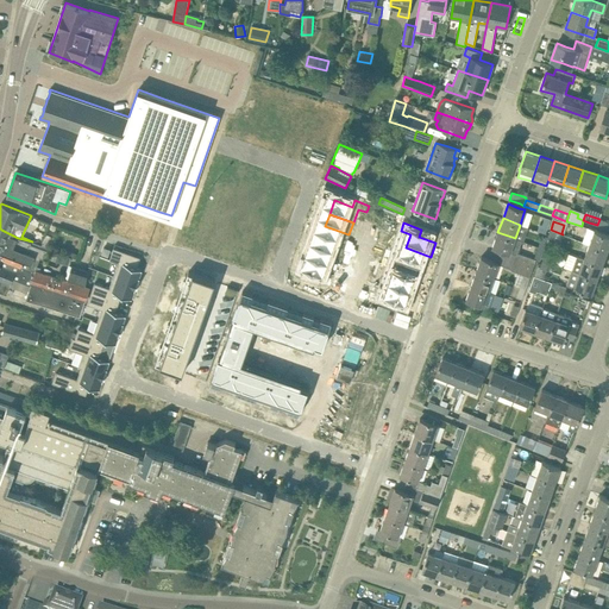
[(325,226),(320,239),(344,248),(349,234),(325,226)]
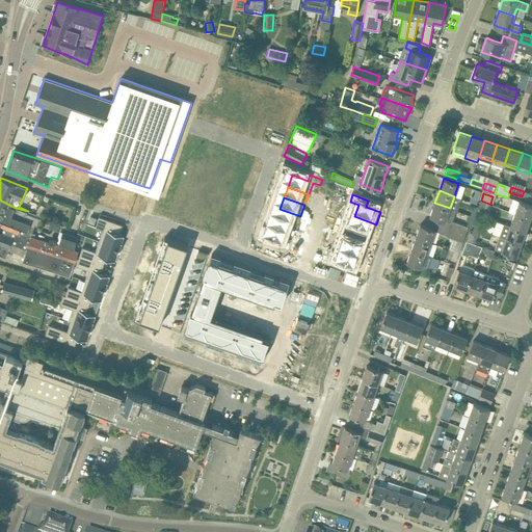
[(509,211),(531,219),(531,215),(531,205),(513,198),(509,211)]
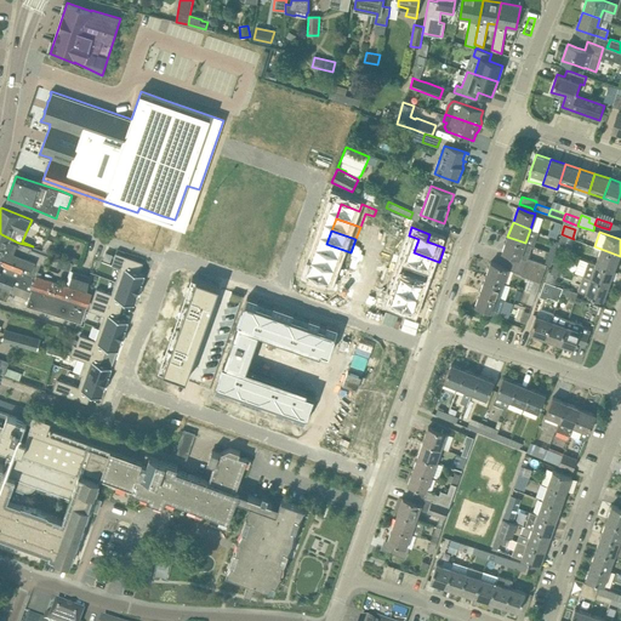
[(1,234),(0,233),(0,263),(22,272),(86,292),(90,277),(73,272),(68,286),(40,277),(41,274),(36,273),(40,266),(40,263),(44,265),(49,254),(43,251),(33,246),(18,243),(13,240),(1,234)]
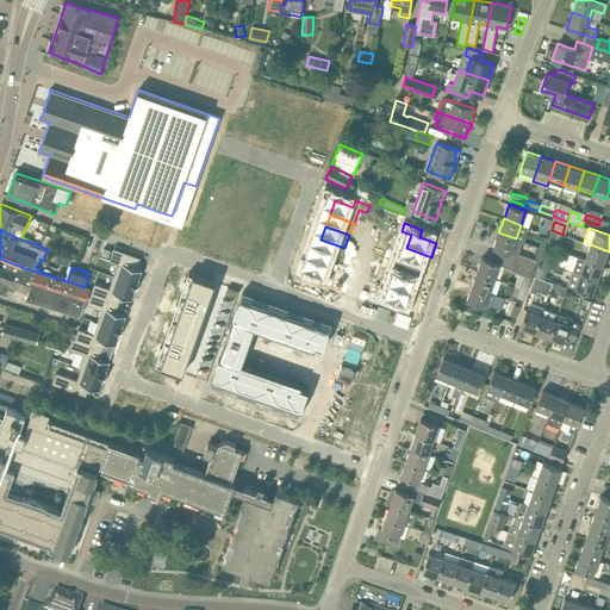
[(564,235),(552,230),(548,238),(554,241),(554,242),(561,244),(564,235)]
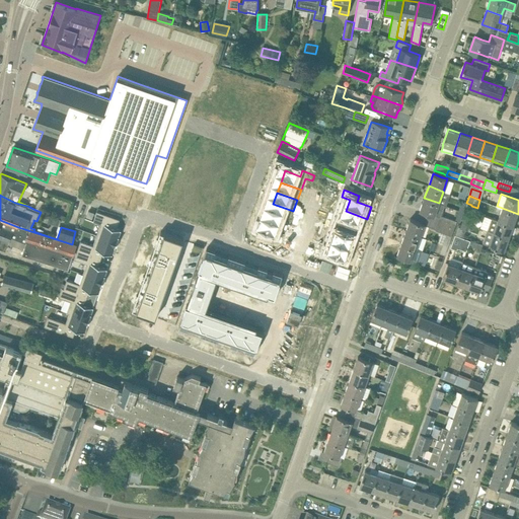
[(420,210),(429,214),(435,216),(439,203),(424,198),(420,210)]
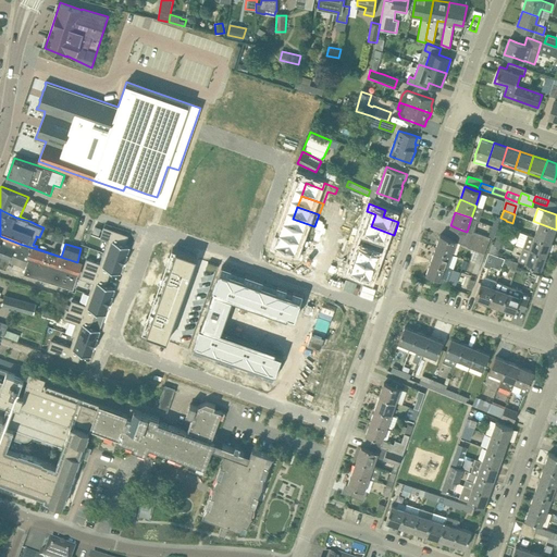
[(293,219),(288,230),(310,237),(314,226),(293,219)]
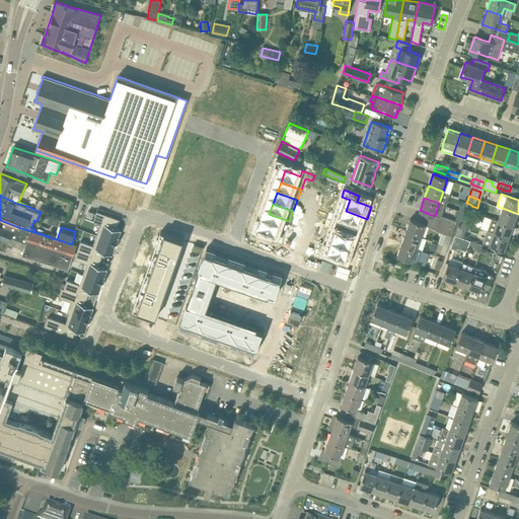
[(496,207),(502,209),(498,220),(513,226),(518,214),(497,206),(496,207)]
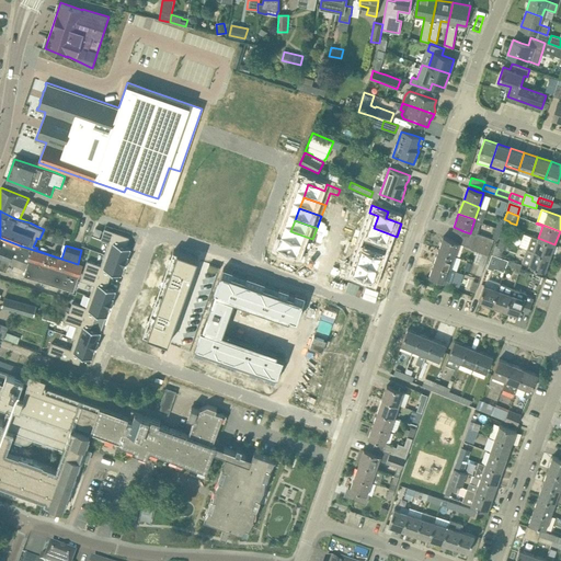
[(496,227),(492,239),(477,233),(473,241),(491,247),(494,239),(497,240),(501,229),(496,227)]
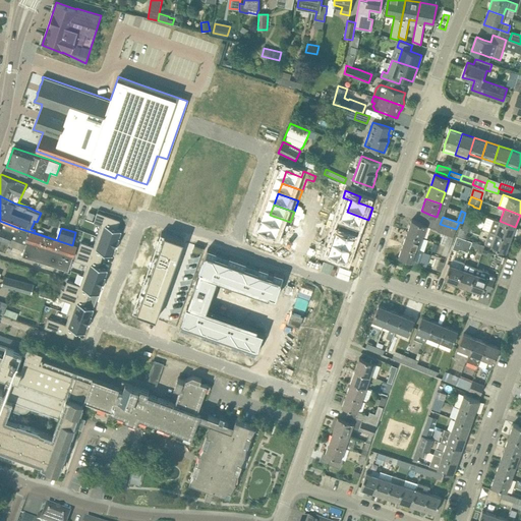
[(469,211),(464,223),(470,225),(474,213),(469,211)]
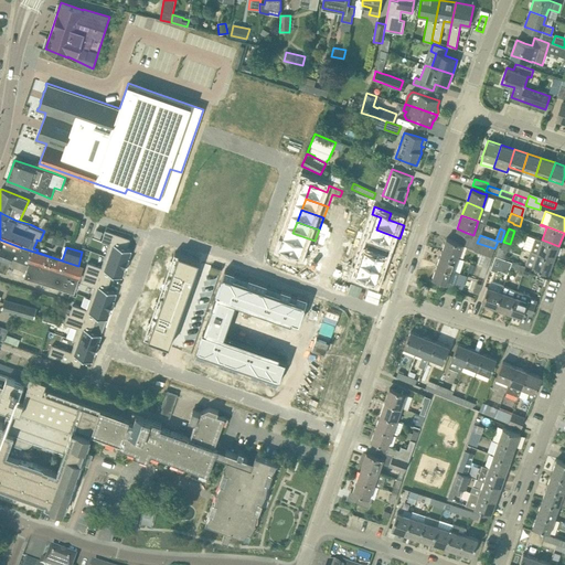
[(106,230),(102,241),(110,244),(106,256),(128,264),(129,258),(131,251),(127,248),(130,238),(108,231),(106,230)]
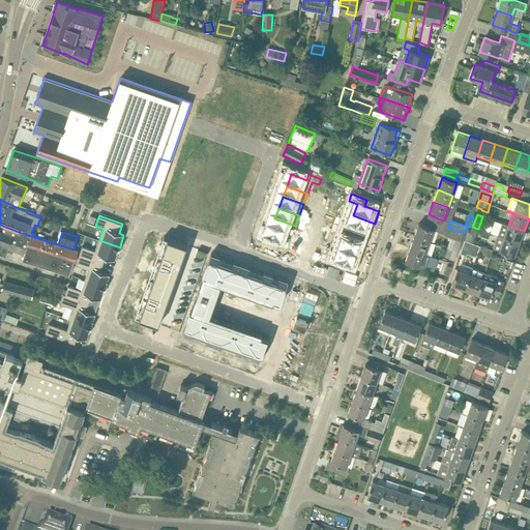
[(341,225),(337,232),(353,237),(356,230),(371,236),(375,224),(353,215),(348,228),(341,225)]
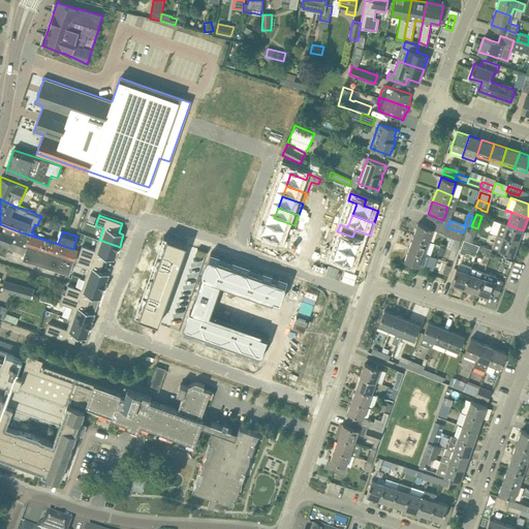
[(274,218),(270,229),(290,237),(294,225),(274,218)]
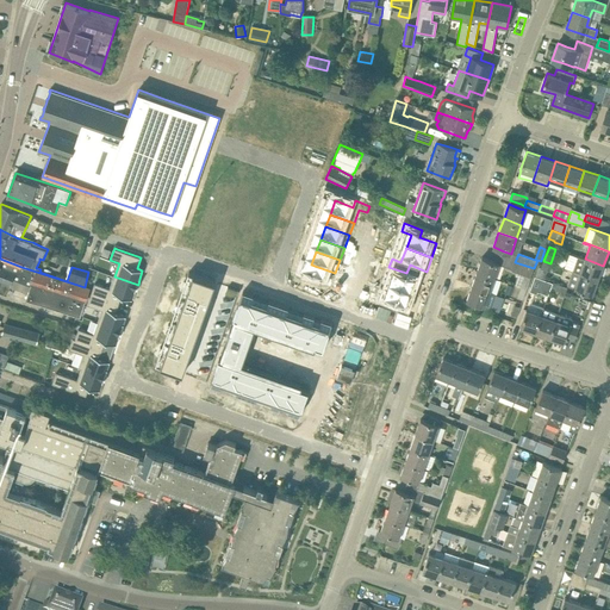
[(477,272),(495,278),(499,263),(483,257),(477,272)]
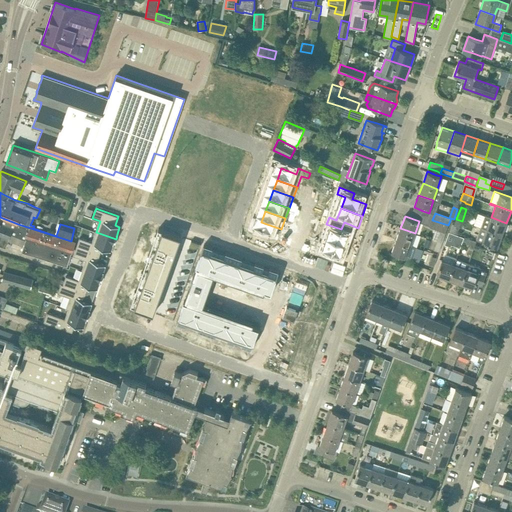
[(485,216),(481,227),(502,235),(506,223),(491,217),(491,218),(485,216)]
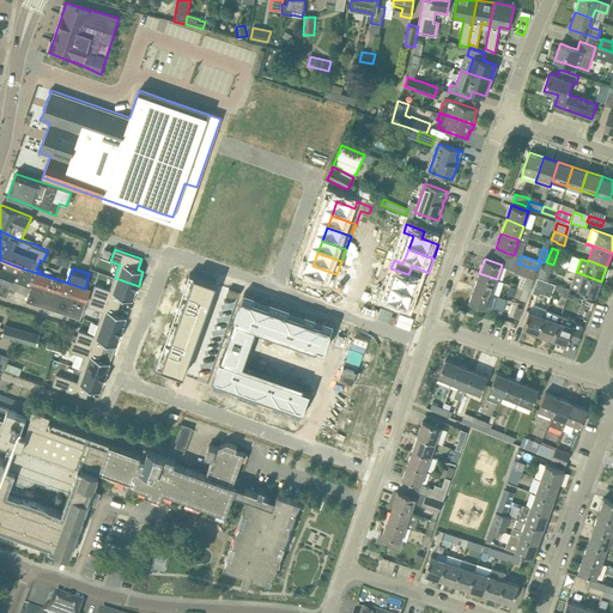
[(0,293),(6,297),(7,297),(10,289),(13,280),(30,287),(85,304),(86,305),(91,290),(85,289),(22,268),(0,260),(0,293)]
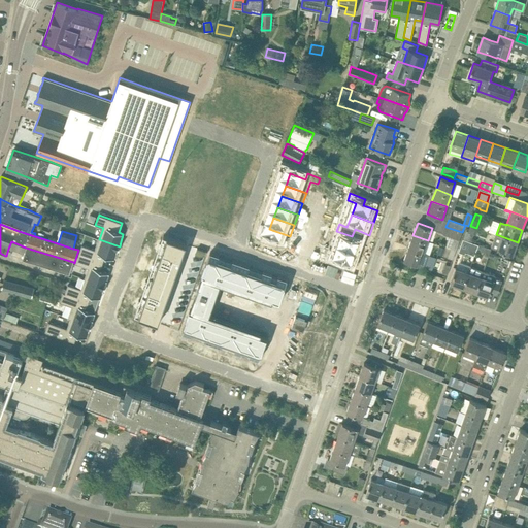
[(466,231),(463,239),(471,242),(476,228),(470,226),(468,231),(466,231)]
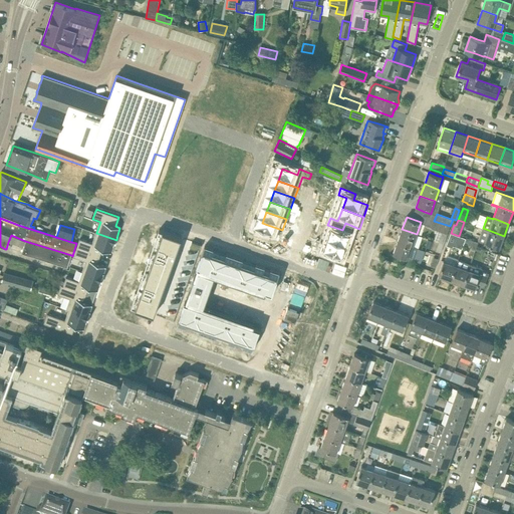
[(450,226),(434,221),(432,228),(436,229),(434,233),(436,234),(434,240),(444,244),(450,226)]
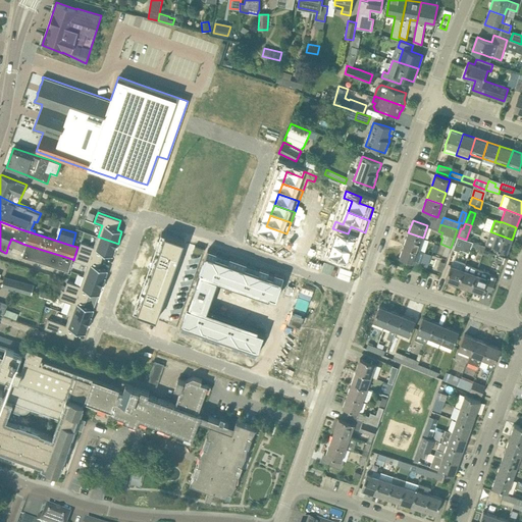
[(266,226),(262,238),(277,243),(275,249),(289,254),(291,248),(282,245),(286,233),(266,226)]
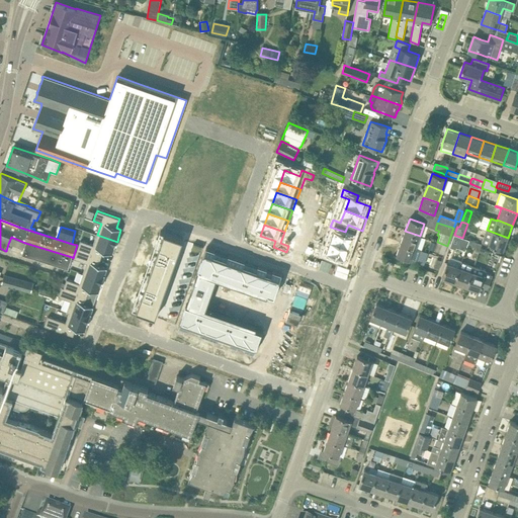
[(330,227),(328,233),(336,236),(332,247),(353,255),(357,244),(343,238),(345,232),(330,227)]
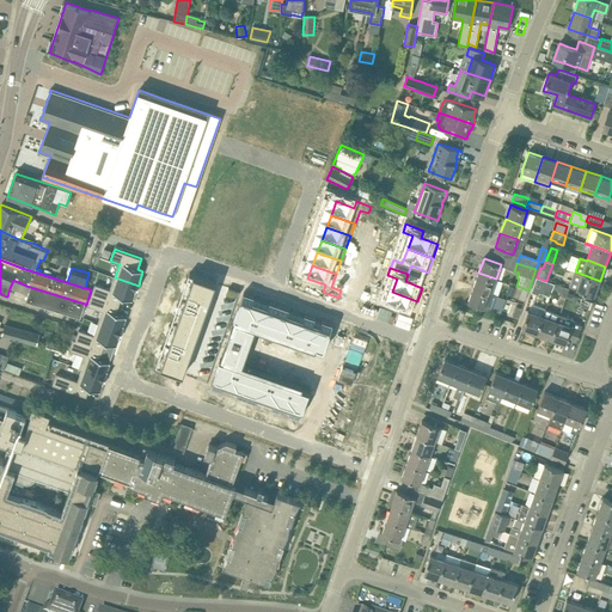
[(569,287),(576,289),(595,295),(600,281),(575,271),(569,287)]
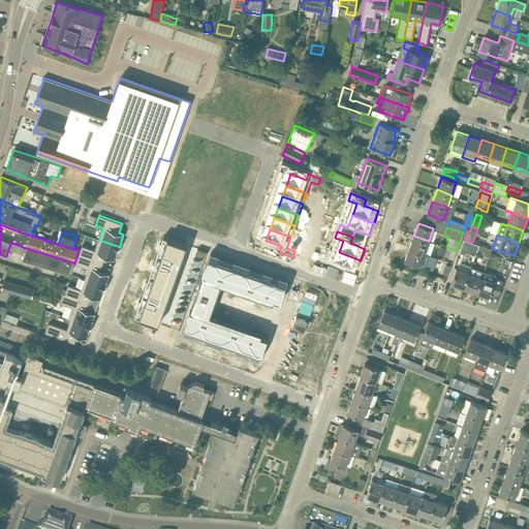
[(425,253),(429,241),(413,236),(409,248),(425,253)]
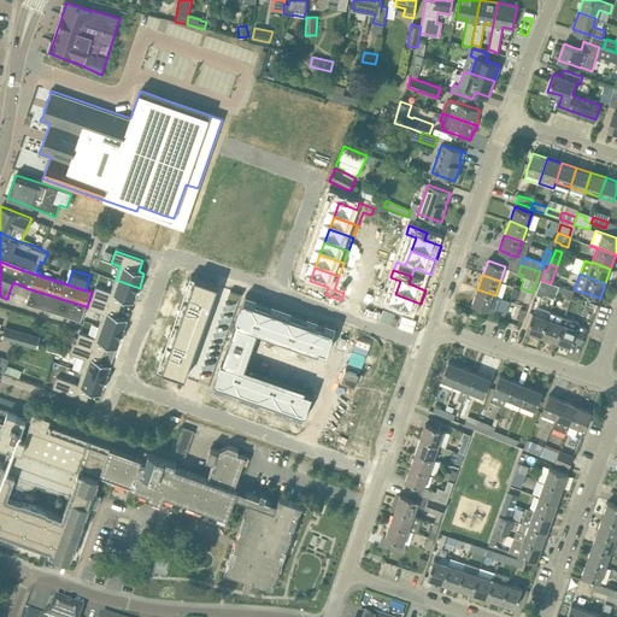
[(94,292),(92,298),(121,307),(122,303),(123,299),(133,303),(136,294),(137,295),(140,288),(116,280),(111,292),(97,287),(94,292)]
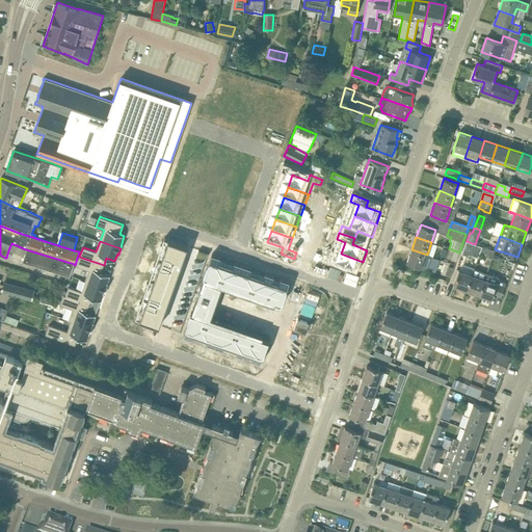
[(467,241),(462,254),(469,257),(470,255),(478,258),(480,251),(482,246),(475,244),(467,241)]
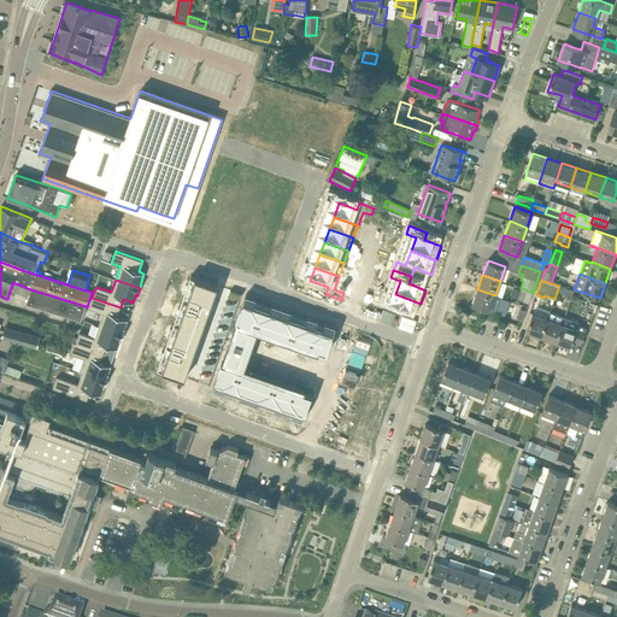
[(181,321),(178,327),(206,336),(222,289),(194,281),(191,289),(195,292),(193,299),(188,298),(183,312),(188,315),(186,322),(181,321)]
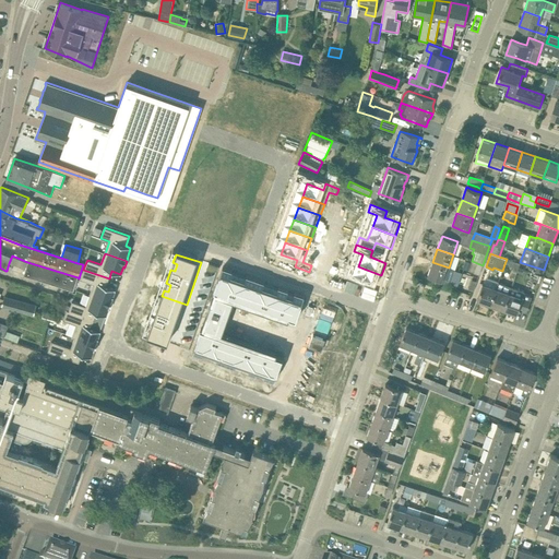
[(507,259),(504,264),(513,268),(510,278),(513,280),(514,276),(515,276),(516,272),(519,268),(519,266),(520,263),(507,259)]
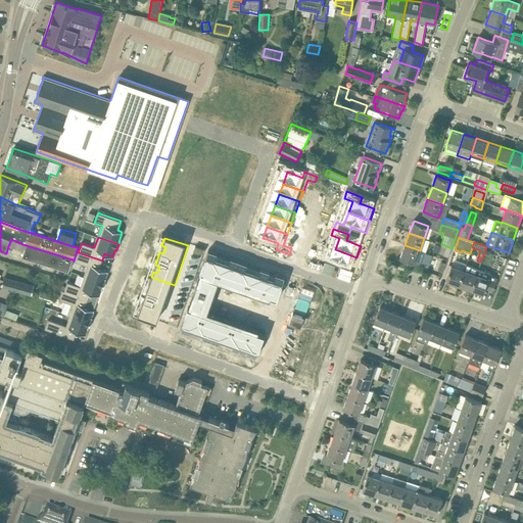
[(438,253),(443,255),(448,256),(452,248),(441,244),(438,253)]
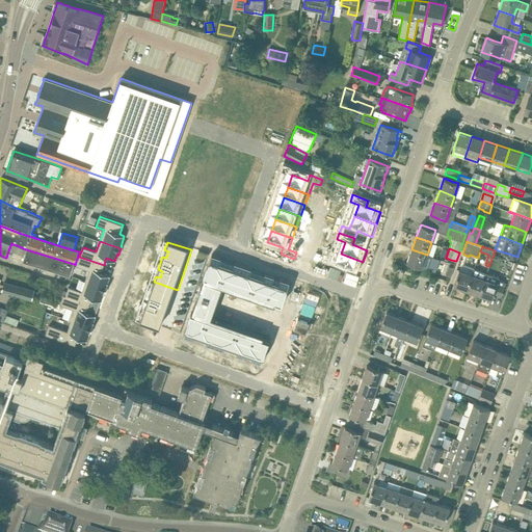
[(26,249),(23,262),(48,269),(70,276),(74,264),(26,249)]
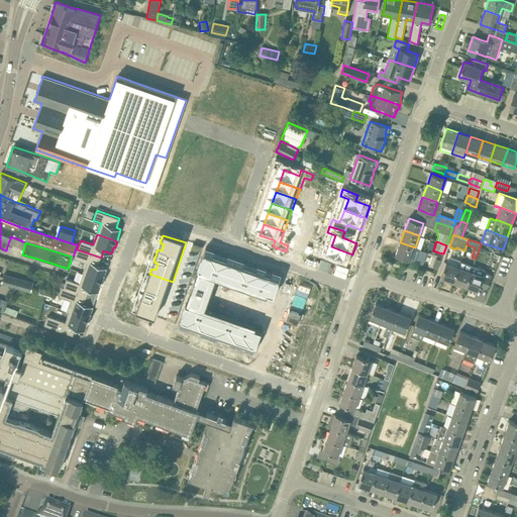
[(400,242),(396,254),(408,259),(410,260),(416,262),(420,249),(415,247),(400,242)]
